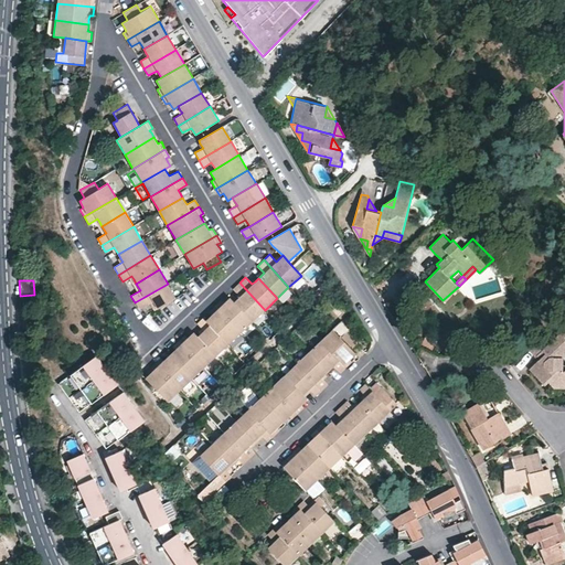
[(237,298),(234,301),(253,321),(265,310),(240,283),(233,288),(240,296),(237,298)]
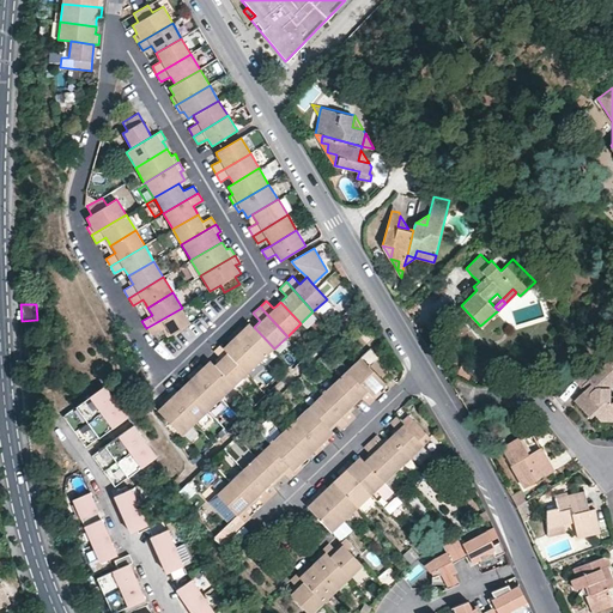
[(171,335),(190,322),(182,308),(146,328),(151,335),(167,327),(169,331),(171,335)]
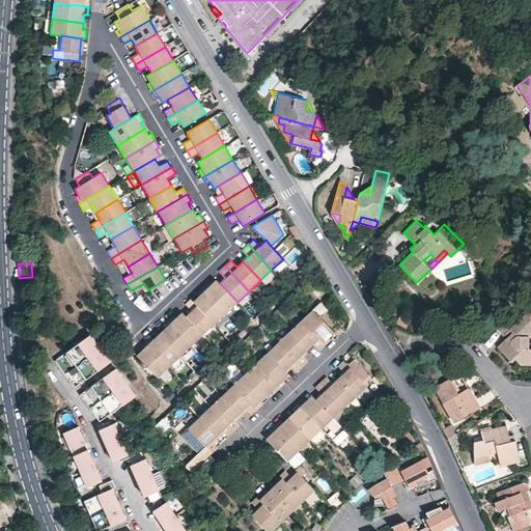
[(208,280),(202,287),(226,312),(238,302),(220,283),(216,279),(214,281),(212,283),(208,280)]
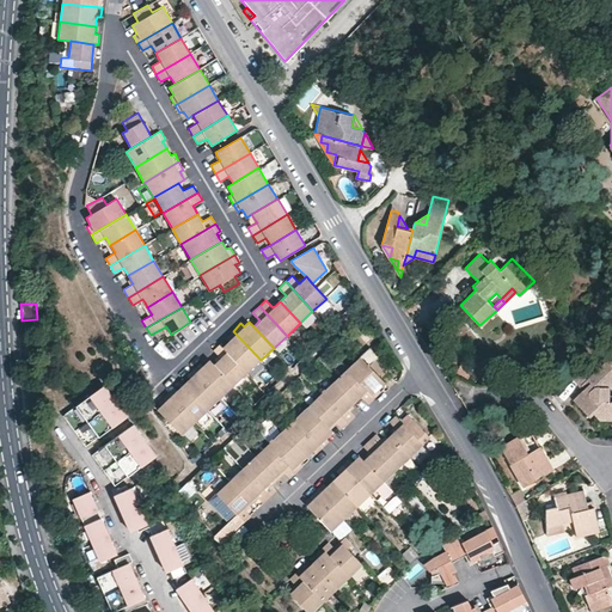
[(226,343),(222,347),(248,373),(261,360),(233,331),(226,337),(230,340),(226,343)]
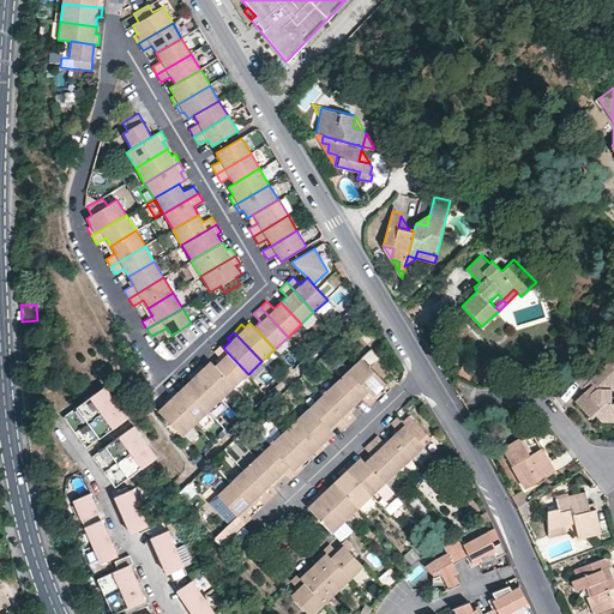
[(218,361),(215,365),(235,386),(248,374),(223,348),(220,345),(214,351),(221,359),(218,361)]
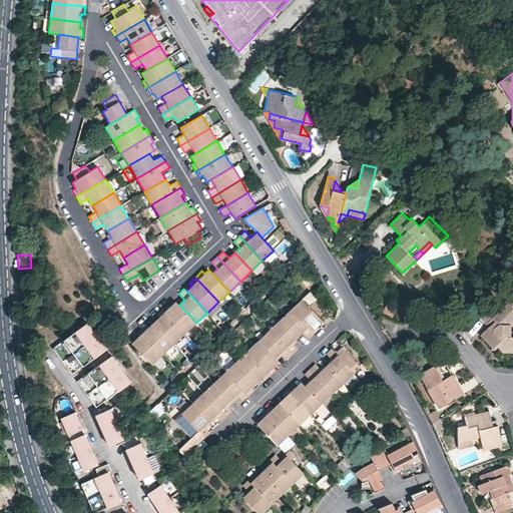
[(314,334),(320,329),(317,326),(321,323),(323,320),(319,316),(325,311),(315,301),(309,306),(302,298),(291,309),(314,334)]
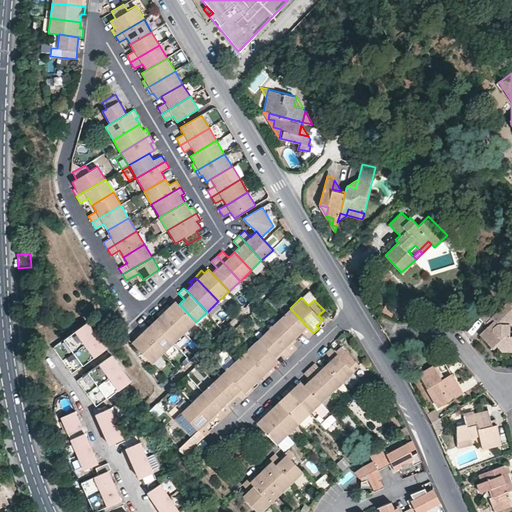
[(168,303),(162,308),(185,333),(196,322),(179,304),(175,300),(172,303),(170,305),(168,303)]
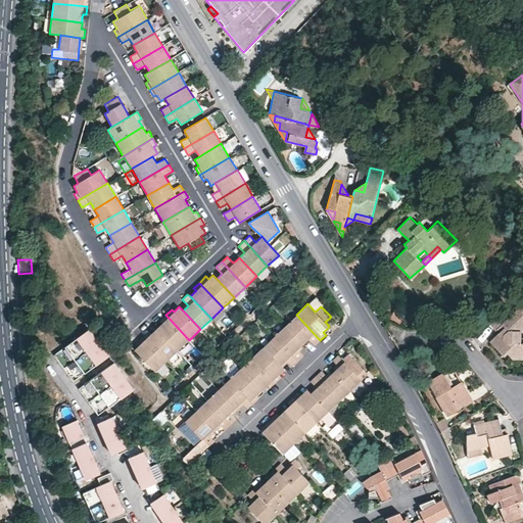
[(518,333),(522,328),(522,312),(518,306),(511,313),(505,306),(488,322),(498,332),(494,336),(489,341),(505,357),(508,353),(513,359),(522,359),(522,344),(520,342),(518,339),(518,333)]
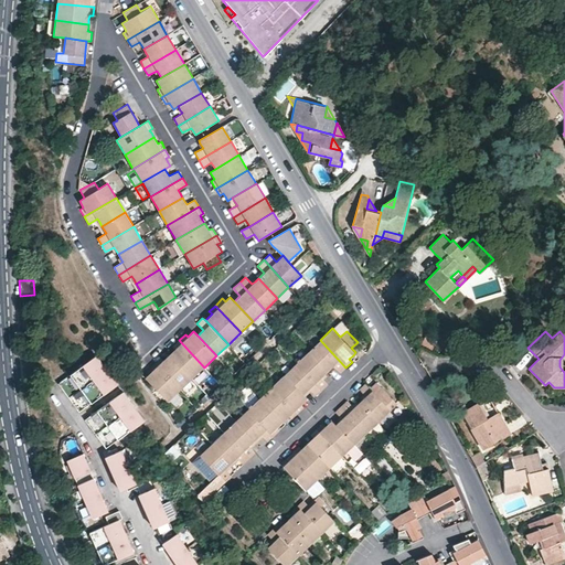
[(426,334),(423,342),(433,348),(436,340),(426,334)]
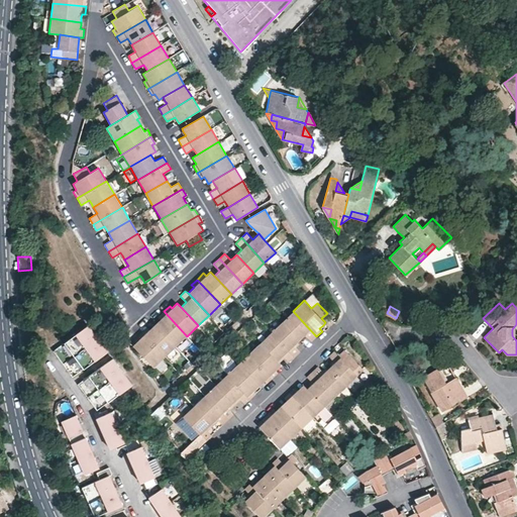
[(159,321),(154,324),(176,346),(187,336),(164,311),(158,316),(161,319),(159,321)]
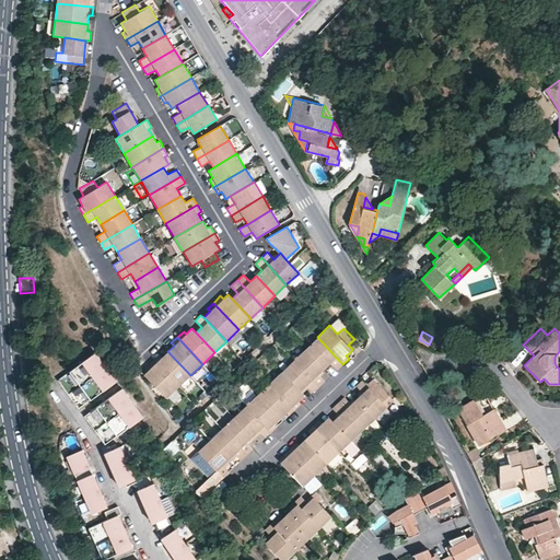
[(317,337),(305,348),(325,369),(328,364),(330,362),(337,370),(342,364),(317,337)]
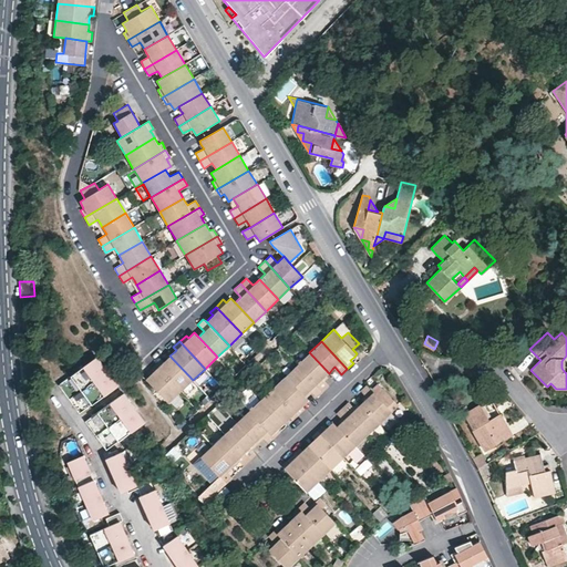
[(309,352),(297,364),(323,391),(329,385),(322,379),(326,375),(329,373),(309,352)]
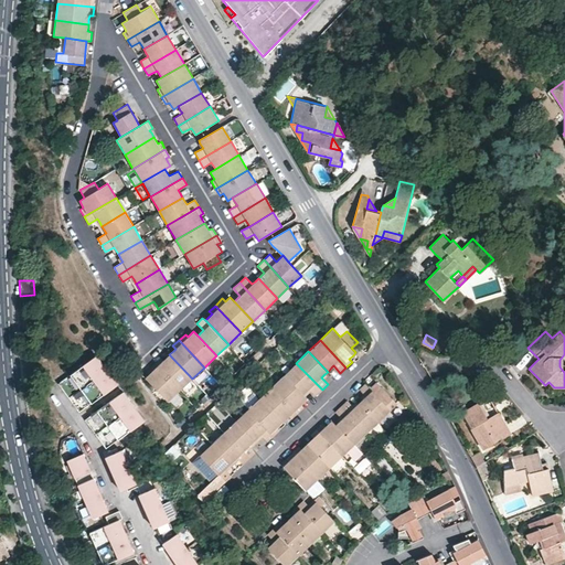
[(160,358),(155,363),(180,391),(192,379),(169,354),(167,356),(163,360),(160,358)]
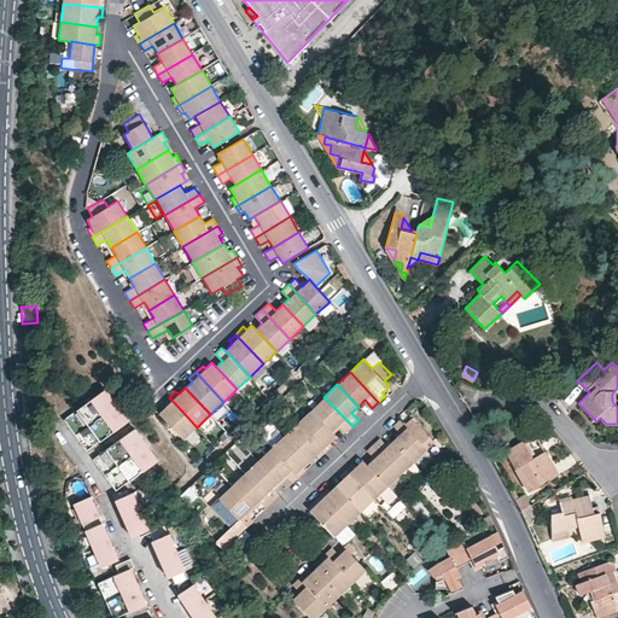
[(109,392),(106,389),(82,407),(64,420),(87,450),(103,438),(129,419),(123,412),(109,392)]
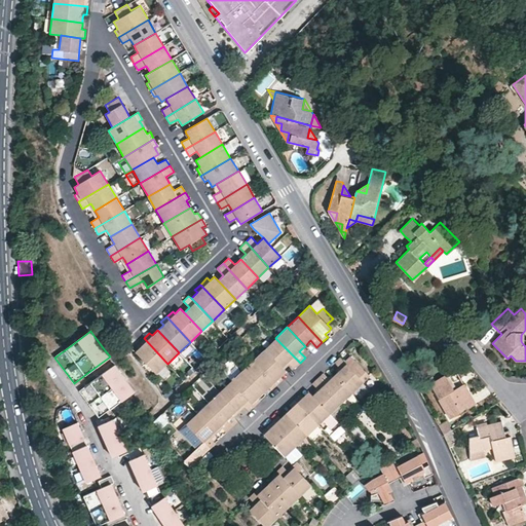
[(138,348),(135,351),(156,374),(167,364),(144,338),(138,343),(141,346),(138,348)]
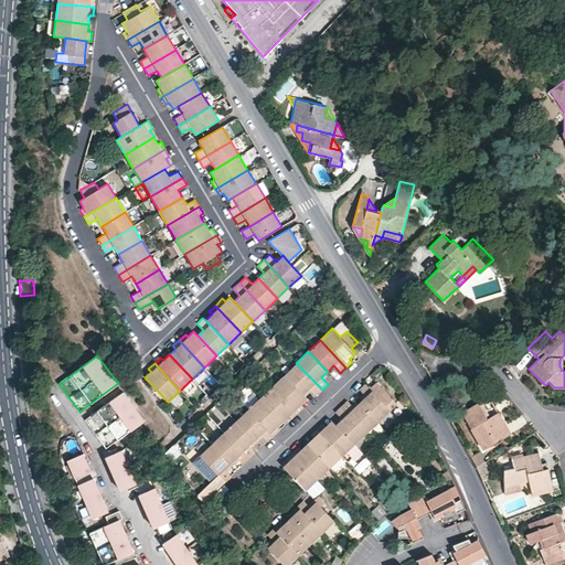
[(296,363),(284,374),(304,394),(306,392),(309,388),(316,395),(322,390),(296,363)]
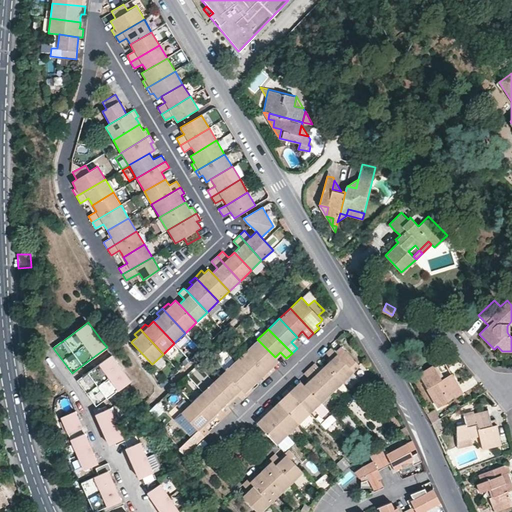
[(257,339),(247,349),(270,373),(275,369),(273,366),(276,364),(279,361),(275,357),(257,339)]
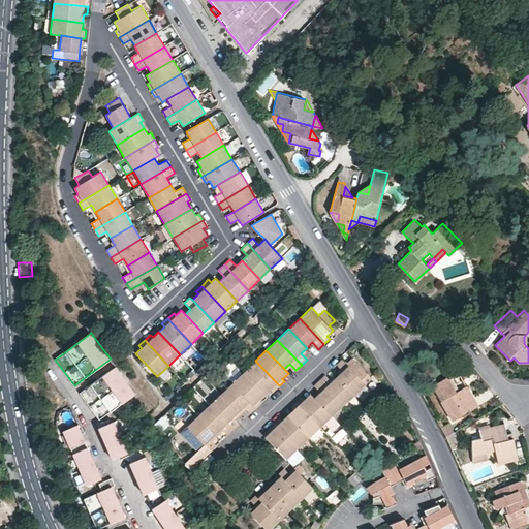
[(339,361),(364,385),(372,377),(354,359),(351,362),(348,365),(342,359),(339,361)]
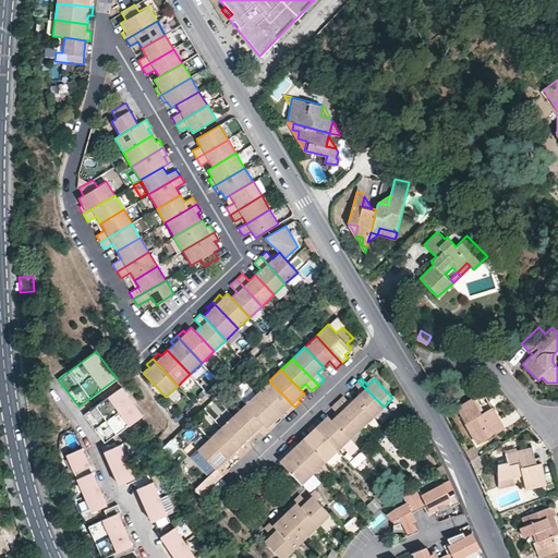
[(269,380),(256,392),(279,416),(282,413),(286,411),(288,413),(294,407),(269,380)]
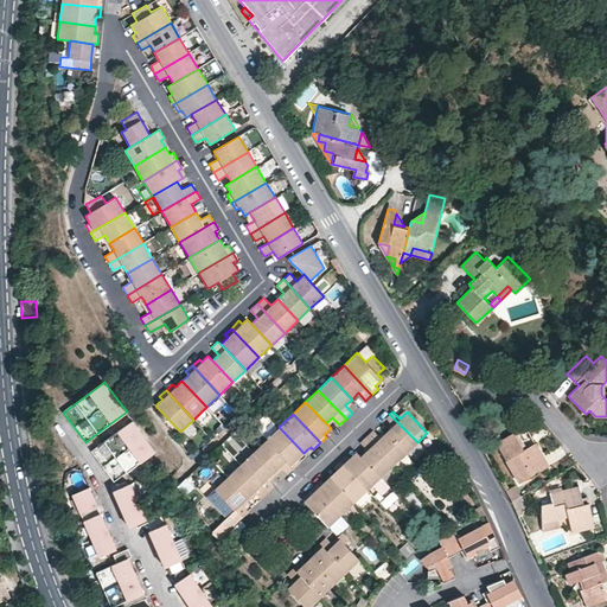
[(407,453),(417,442),(389,414),(385,417),(393,426),(390,428),(387,432),(407,453)]
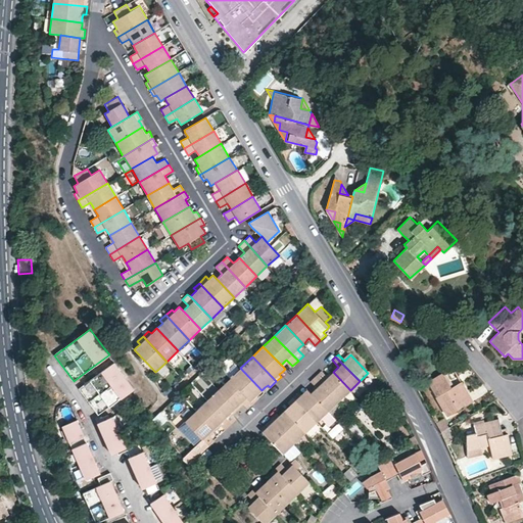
[(116,366),(114,363),(94,377),(79,389),(83,394),(92,407),(98,415),(134,388),(130,383),(116,366)]
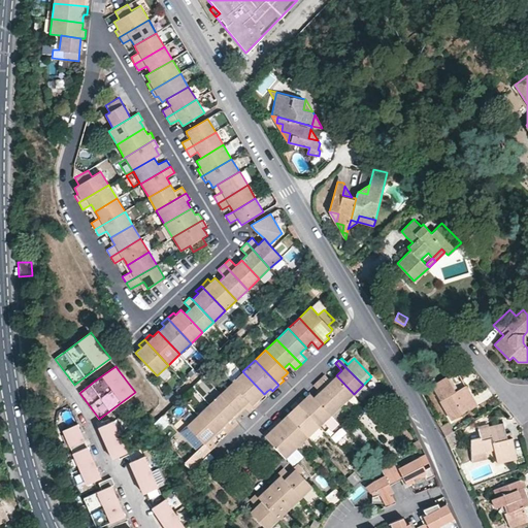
[(242,371),(232,382),(255,407),(261,401),(259,399),(261,397),(264,394),(242,371)]
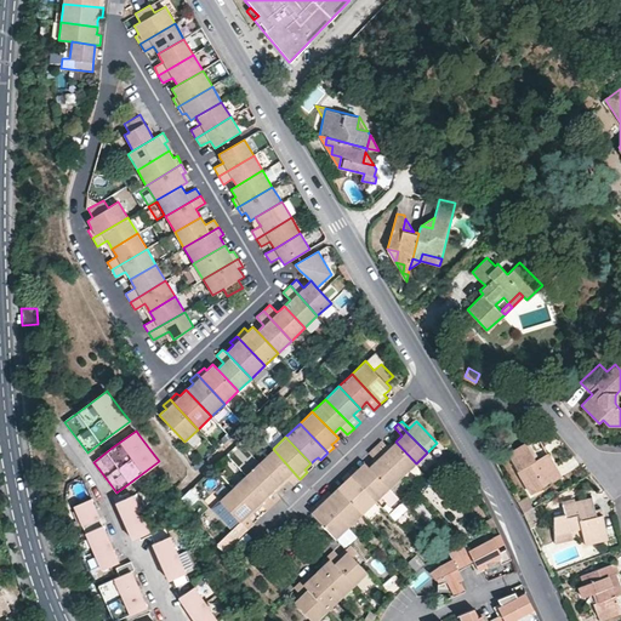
[(381,439),(374,445),(403,476),(416,463),(396,442),(392,444),(388,448),(381,439)]
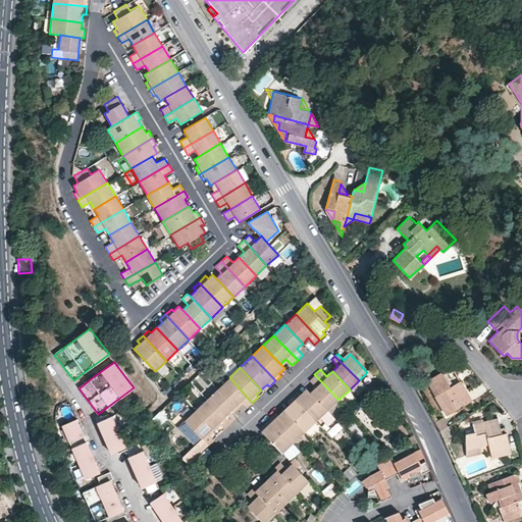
[(441,371),(426,380),(447,414),(472,400),(462,382),(460,379),(451,385),(441,371)]
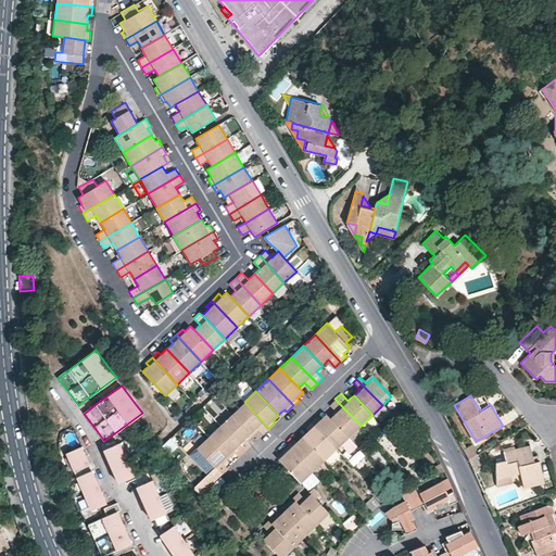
[(333,415),(330,418),(349,438),(361,426),(335,399),(329,405),(336,412),(333,415)]
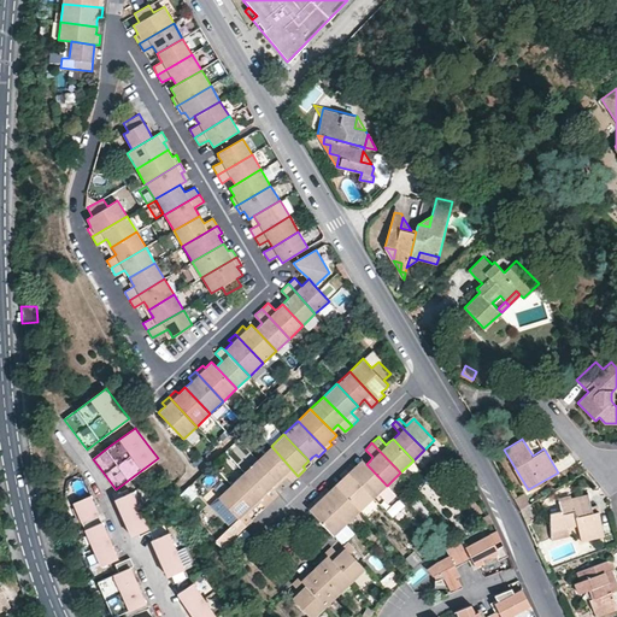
[(271,446),(258,459),(278,481),(282,477),(285,475),(292,482),(298,476),(271,446)]
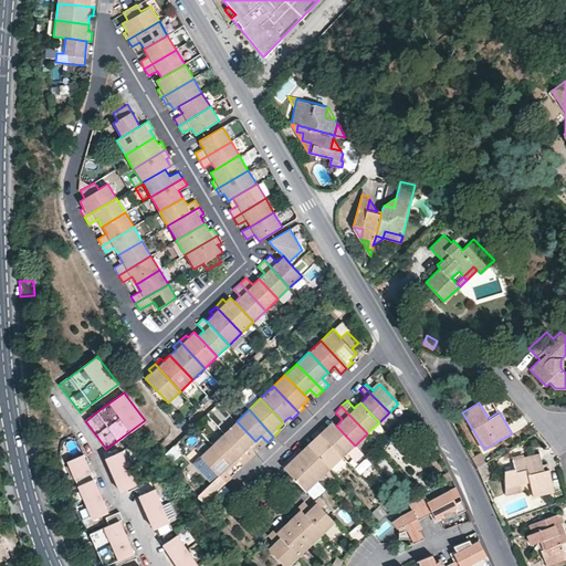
[(323,423),(316,429),(343,457),(355,446),(336,426),(332,420),(329,423),(326,427),(323,423)]
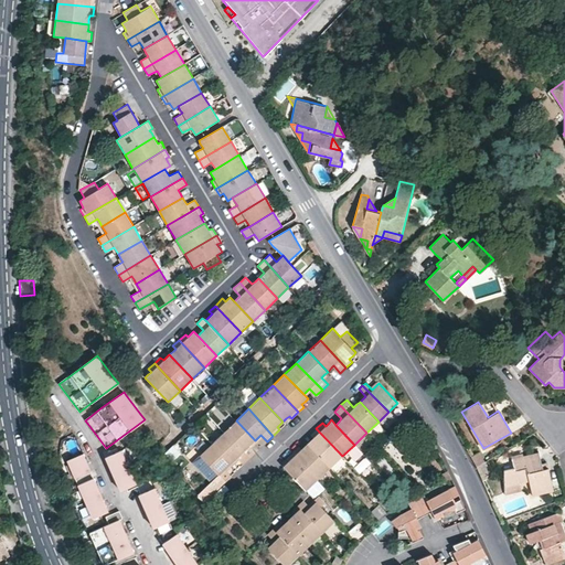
[(236,420),(224,432),(249,458),(255,452),(249,446),(252,443),(255,440),(236,420)]
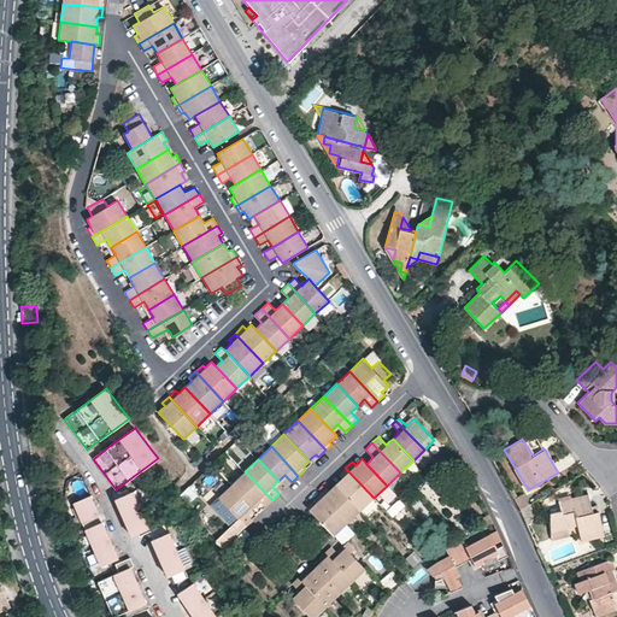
[(339,480),(335,483),(360,510),(374,498),(345,468),(339,474),(342,477),(339,480)]
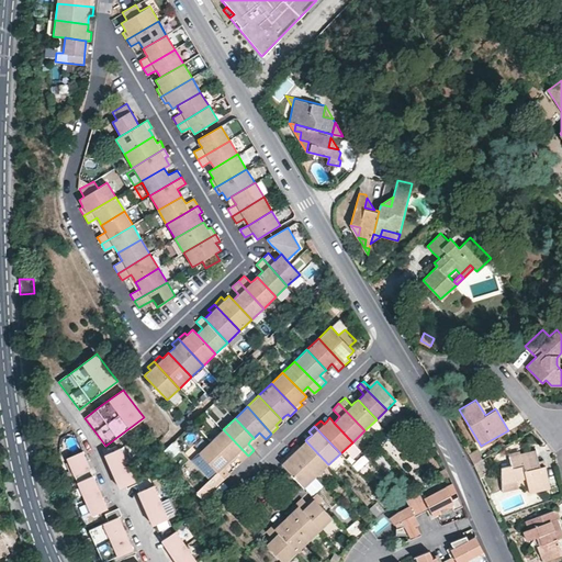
[(223,429),(211,441),(229,460),(232,458),(235,454),(243,462),(248,456),(223,429)]
